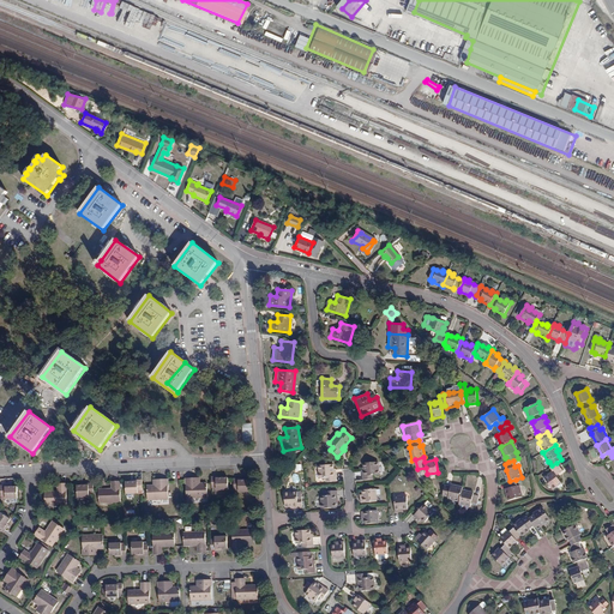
[(365,468),(365,471),(362,471),(363,481),(373,480),(372,476),(378,475),(377,463),(363,464),(365,468)]
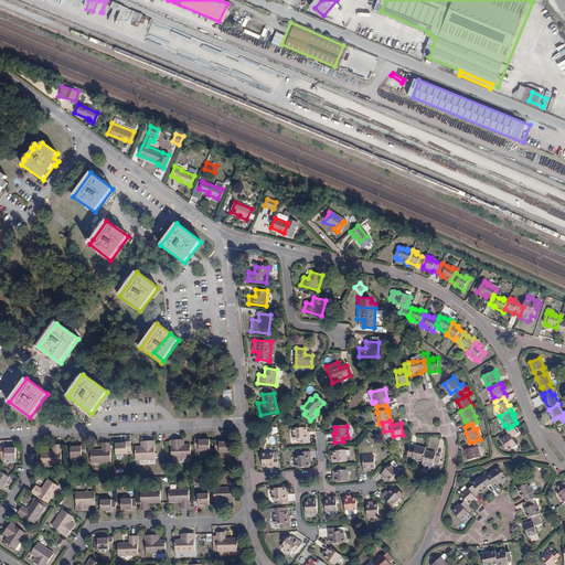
[(511,437),(518,433),(512,426),(508,428),(507,429),(509,433),(510,435),(505,438),(504,436),(500,439),(509,450),(516,445),(511,437)]
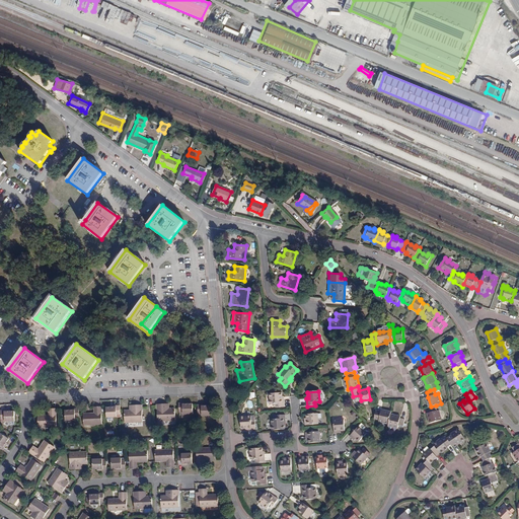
[(276,408),(284,408),(284,399),(282,399),(282,396),(281,393),(270,394),(270,404),(276,404),(276,408)]
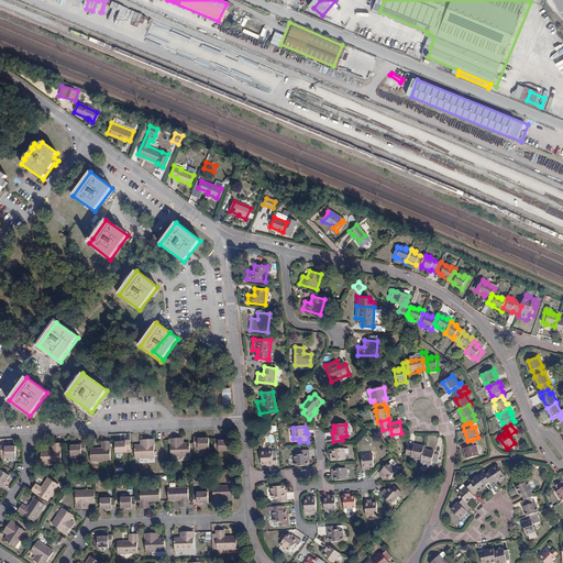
[(199,450),(209,449),(209,439),(205,439),(200,439),(200,437),(195,437),(195,448),(199,448),(199,450)]
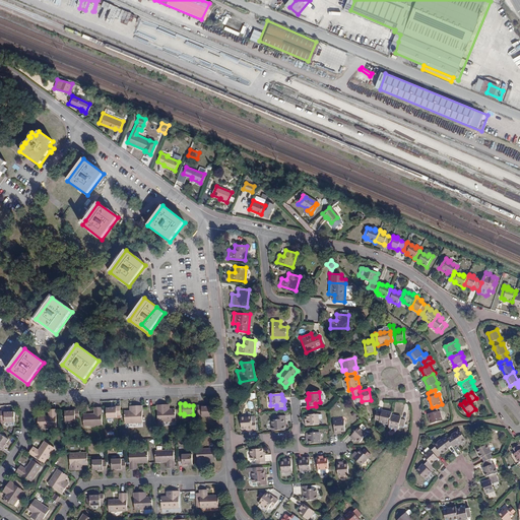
[(170,409),(167,409),(167,404),(157,404),(158,421),(176,420),(176,408),(170,409)]
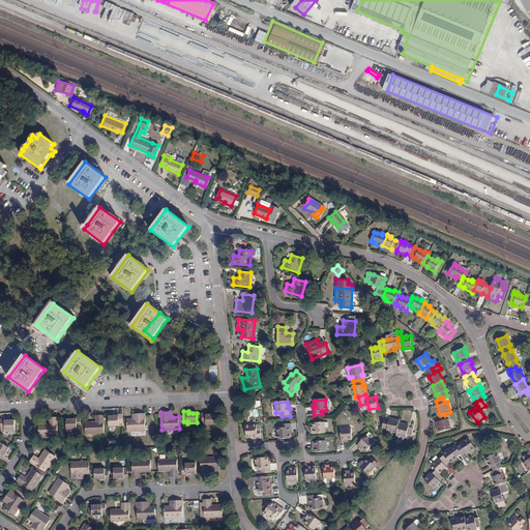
[(145,431),(145,414),(135,414),(135,419),(131,419),(127,419),(127,431),(145,431)]
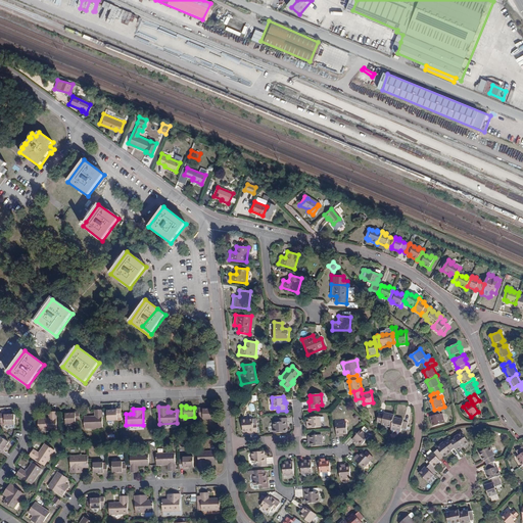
[(204,411),(204,409),(199,409),(199,418),(203,418),(203,420),(214,420),(214,410),(208,410),(204,411)]
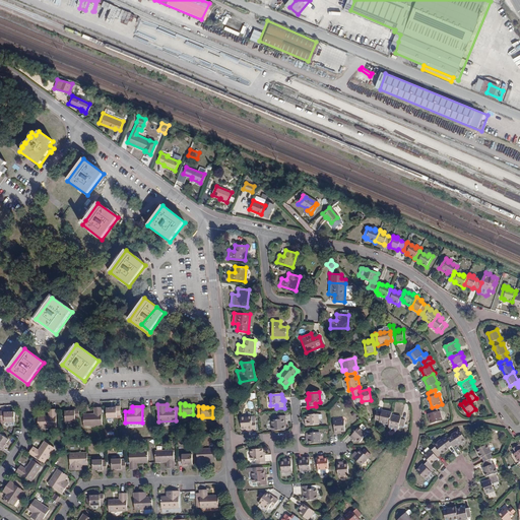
[(441,410),(438,411),(437,406),(432,407),(429,408),(431,413),(430,413),(432,424),(443,420),(441,410)]
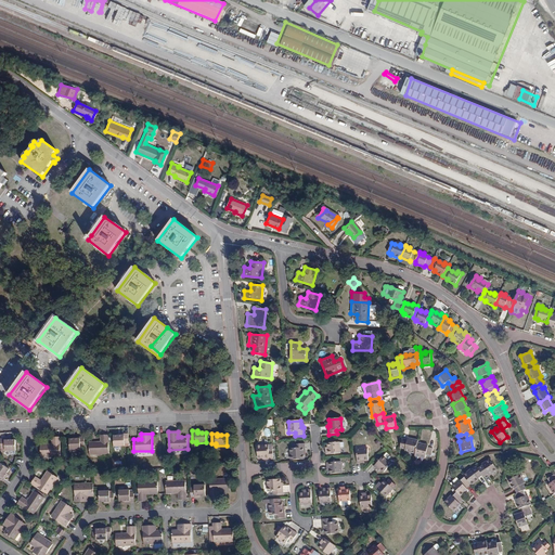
[(89,454),(108,453),(108,435),(100,436),(101,442),(89,443),(89,454)]
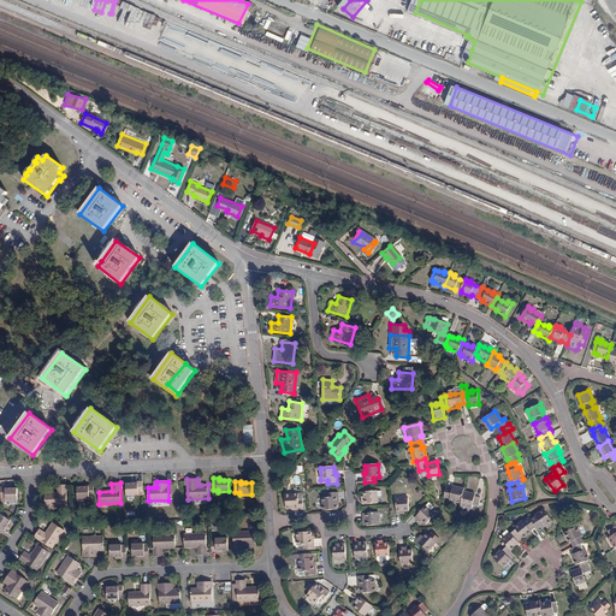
[(138,493),(143,492),(142,483),(136,483),(136,485),(131,485),(126,485),(126,496),(138,496),(138,493)]
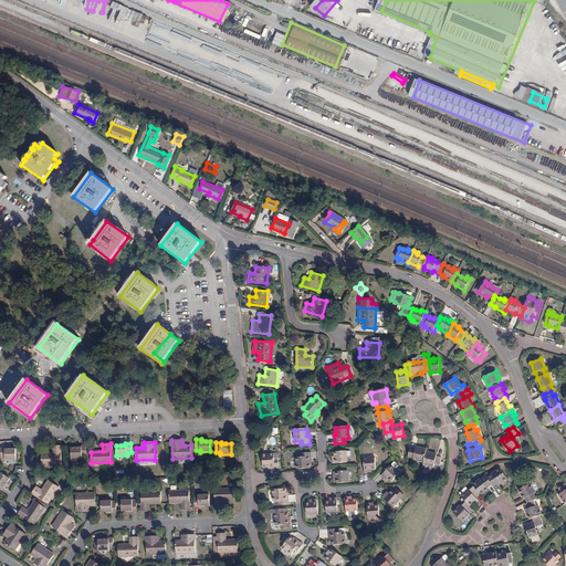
[(41,452),(41,464),(61,463),(60,444),(53,444),(53,452),(41,452)]
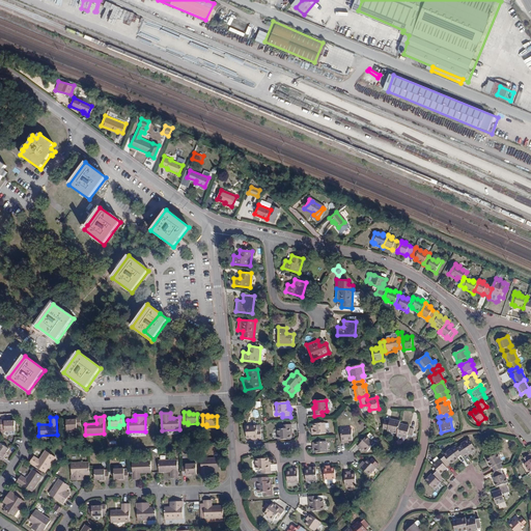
[(77,427),(81,427),(80,418),(75,418),(75,420),(72,420),(66,420),(66,429),(77,429),(77,427)]
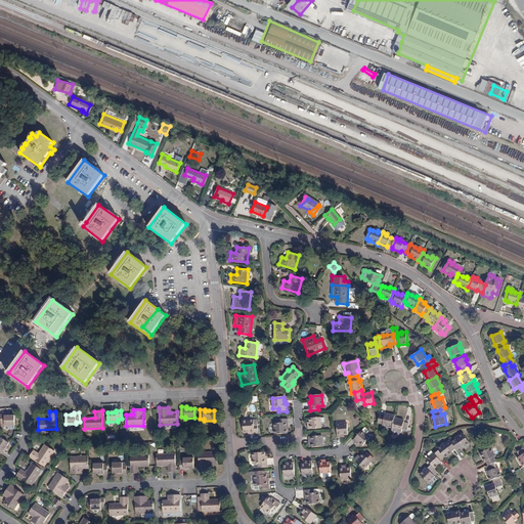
[(379,413),(378,423),(382,424),(391,428),(402,432),(403,420),(394,415),(383,416),(379,413)]
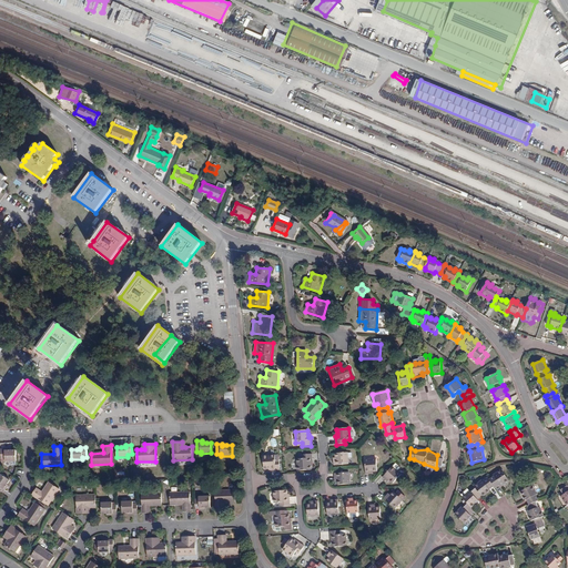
[(10,452),(6,452),(6,450),(0,449),(0,459),(4,459),(4,462),(16,462),(14,452),(10,452)]
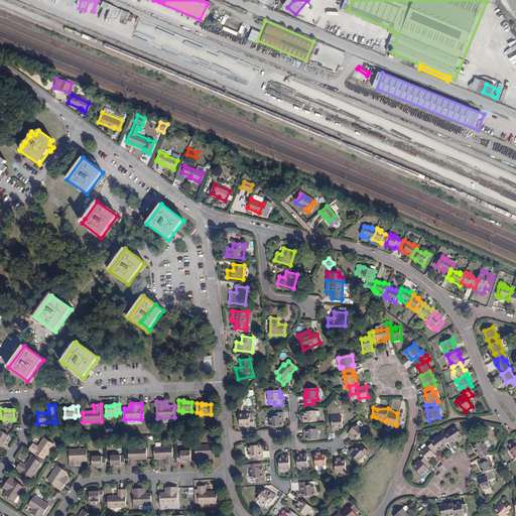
[(315,411),(304,412),(304,416),(304,418),(303,418),(303,422),(316,421),(315,411)]
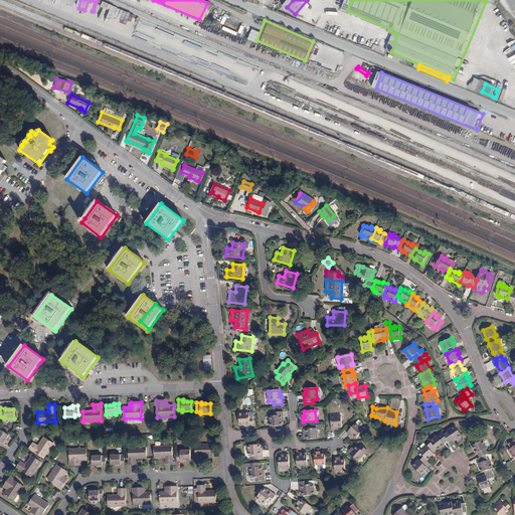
[(282,422),(282,419),(283,419),(283,412),(274,412),(274,415),(269,416),(270,427),(282,426),(282,422)]
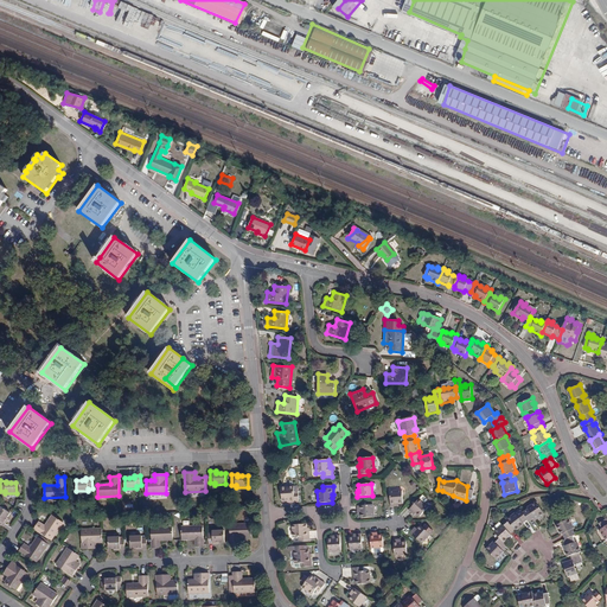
[(281,490),(282,504),(287,504),(289,504),(289,505),(299,505),(298,496),(294,496),(294,489),(281,490)]
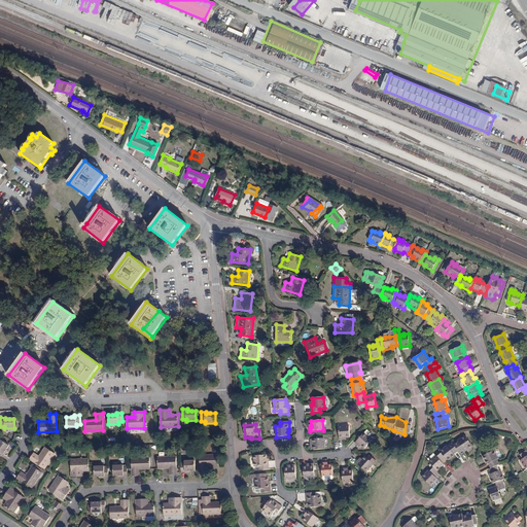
[(339,427),(339,440),(343,440),(343,438),(345,438),(350,437),(349,426),(339,427)]
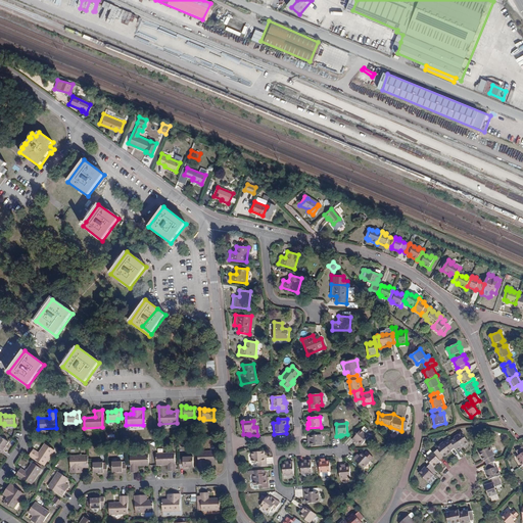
[(361,429),(352,439),(355,442),(357,440),(359,442),(362,445),(370,437),(361,429)]
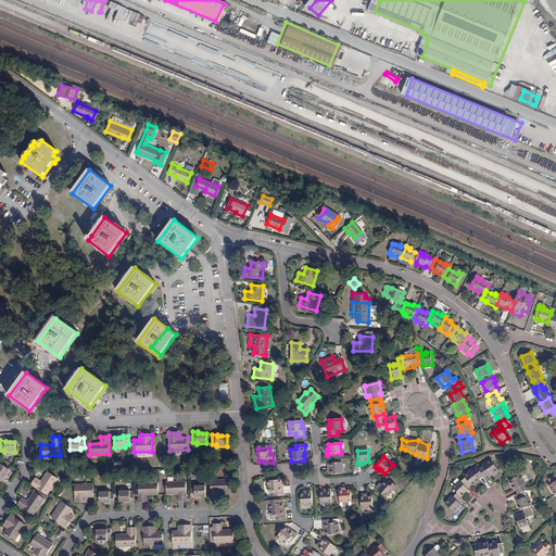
[(498,470),(491,459),(487,462),(488,464),(483,467),(484,467),(479,469),(483,476),(484,478),(490,475),(491,476),(498,470)]
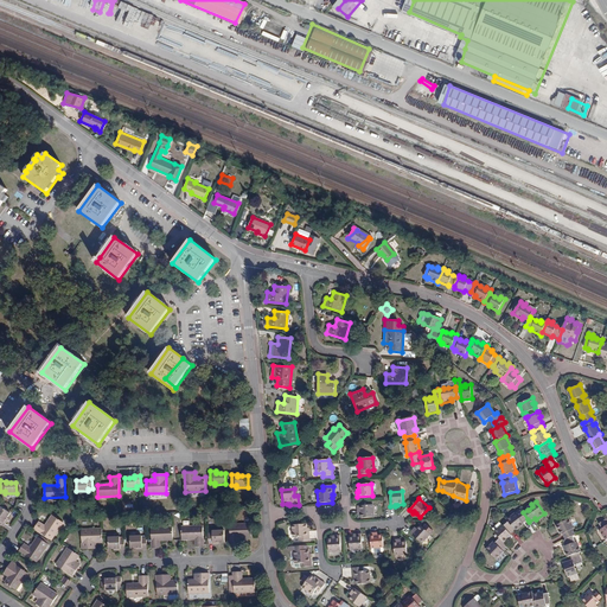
[(372,505),(358,506),(358,511),(360,511),(360,513),(360,518),(374,518),(372,505)]
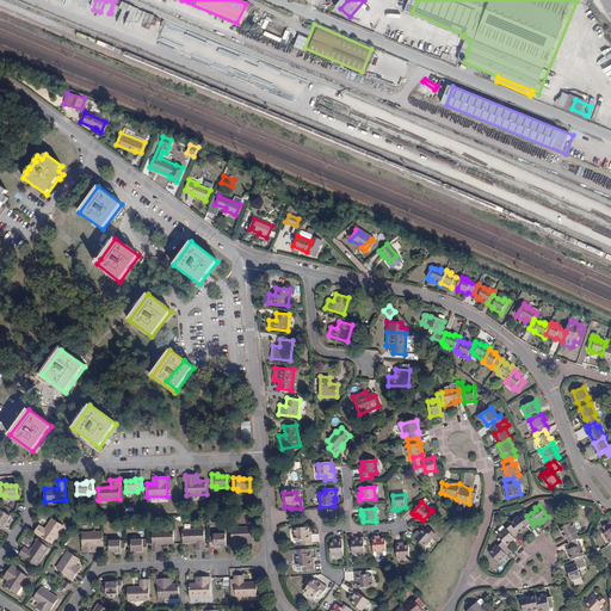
[(528,528),(526,526),(531,523),(526,516),(525,513),(520,517),(516,520),(514,519),(510,523),(512,525),(518,534),(519,535),(528,528)]
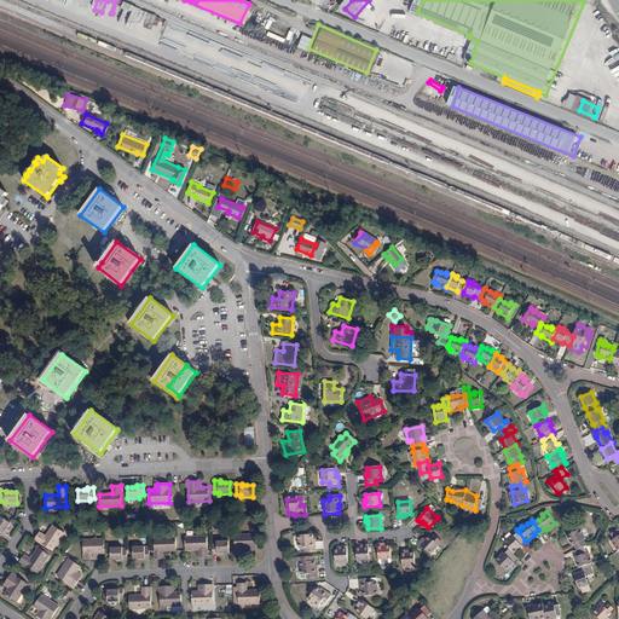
[(46,537),(40,532),(35,539),(52,550),(64,532),(53,525),(46,537)]
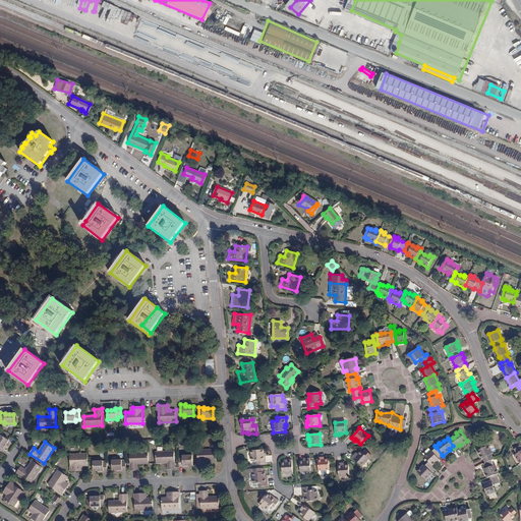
[(491,454),(489,450),(490,449),(488,445),(477,451),(481,459),(482,458),(485,463),(491,460),(494,459),(491,454)]
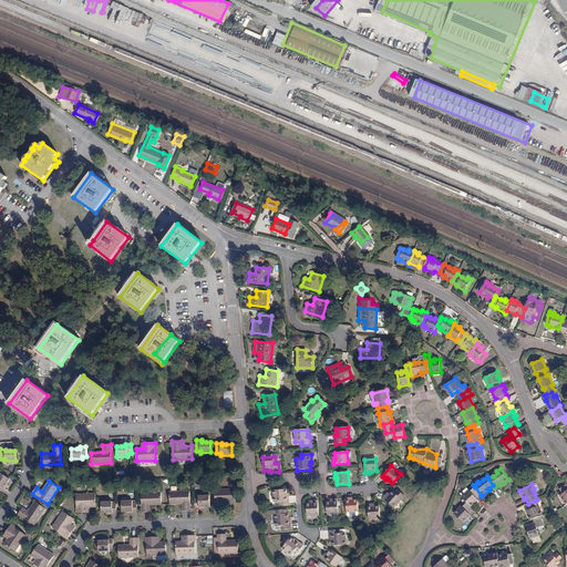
[(478,501),(476,498),(481,495),(475,487),(471,492),(466,495),(465,493),(462,496),(467,503),(471,507),(478,501)]
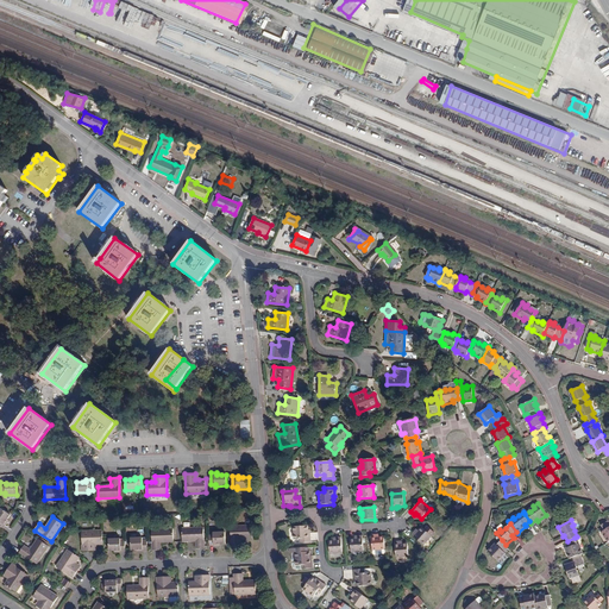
[(252,526),(231,526),(231,546),(240,546),(240,538),(253,538),(252,526)]
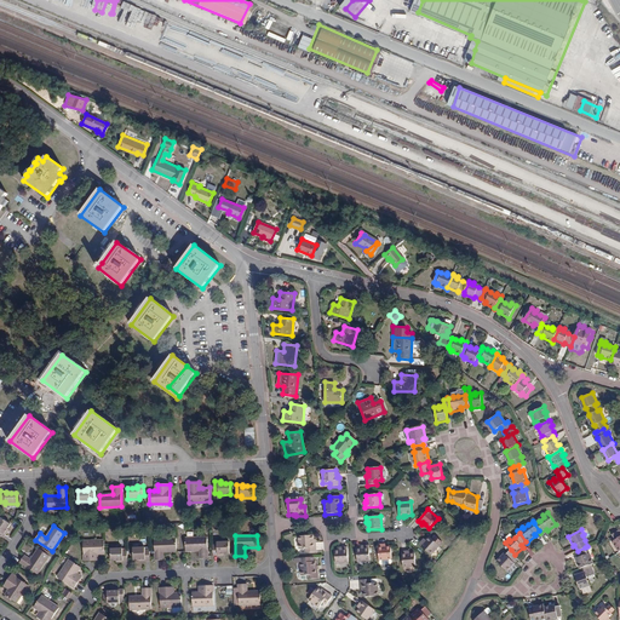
[(305,552),(315,552),(315,543),(313,543),(313,539),(313,535),(298,537),(299,549),(304,549),(305,552)]
